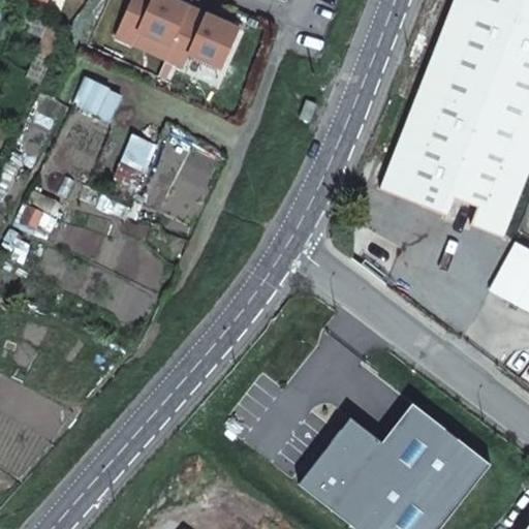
[(174,0),(130,0),(115,36),(132,44),(134,41),(138,31),(172,45),(166,56),(165,59),(183,67),(185,63),(189,54),(222,68),(240,29),(174,0)]
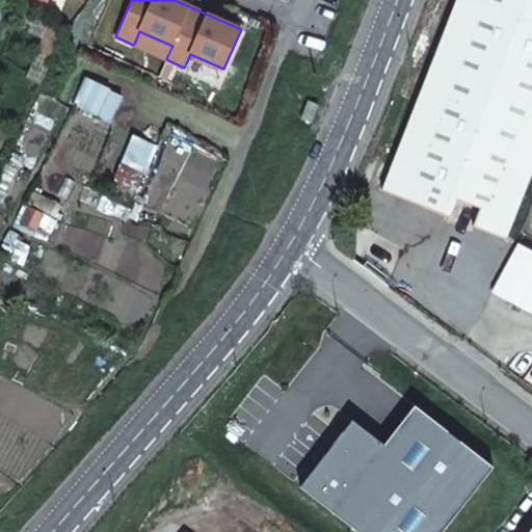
[(531,168),(531,0),(456,0),(429,71),(420,97),(390,173),(431,188),(424,207),(449,217),(456,198),(479,208),(512,220),(531,168)]
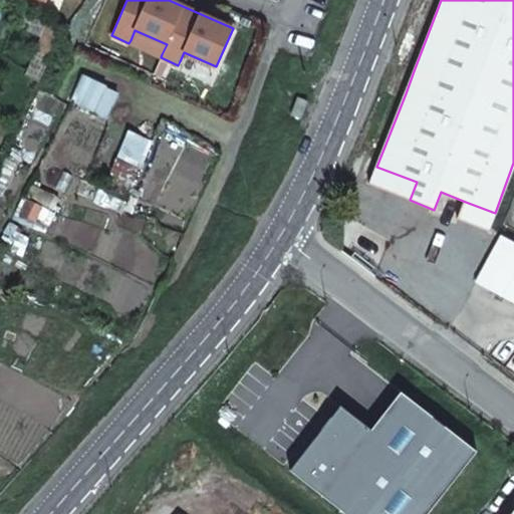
[(135,30),(131,40),(162,54),(167,44),(135,30)]
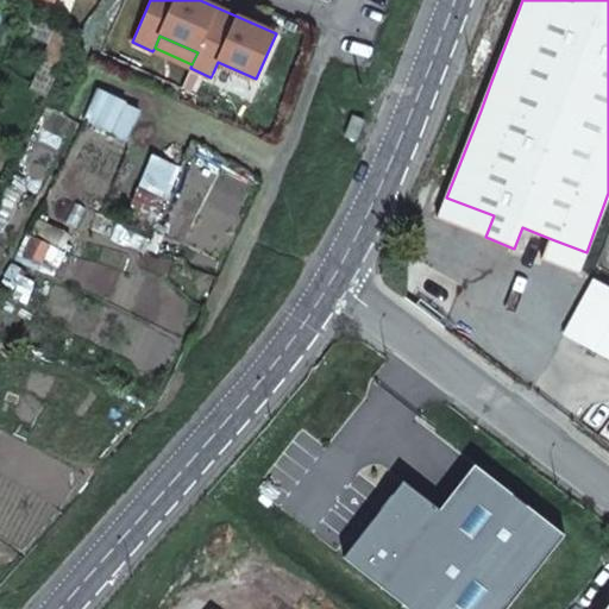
[(250,90),(256,79),(218,62),(213,73),(250,90)]
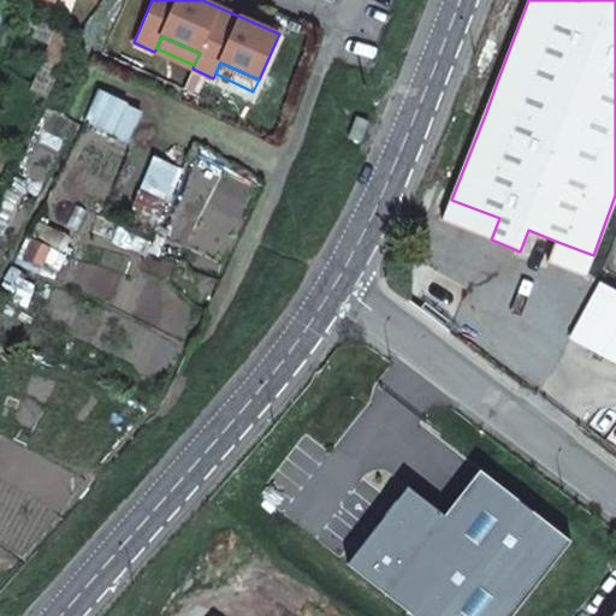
[(486,77),(473,108),(486,112),(497,82),(486,77)]
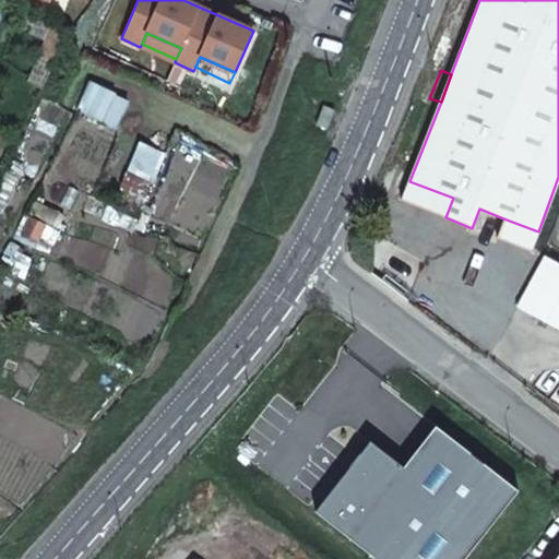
[(323,107),(316,125),(325,128),(333,110),(323,107)]
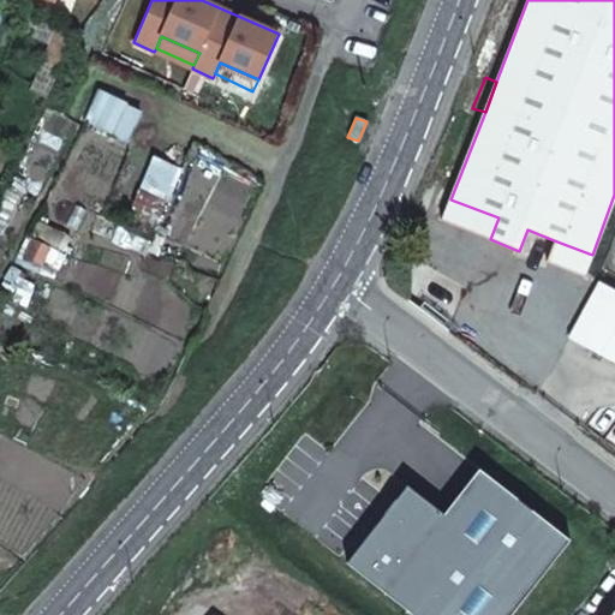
[(614,195),(592,255),(589,263),(602,268),(614,233),(614,195)]
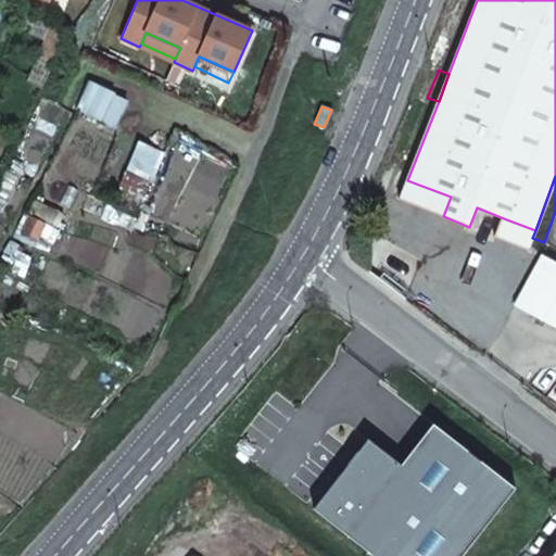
[(400,200),(443,216),(451,197),(407,180),(400,200)]
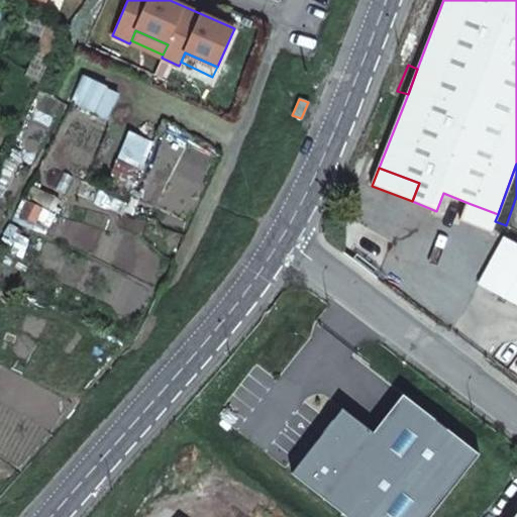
[(459,220),(491,232),(495,221),(498,214),(466,202),(459,220)]
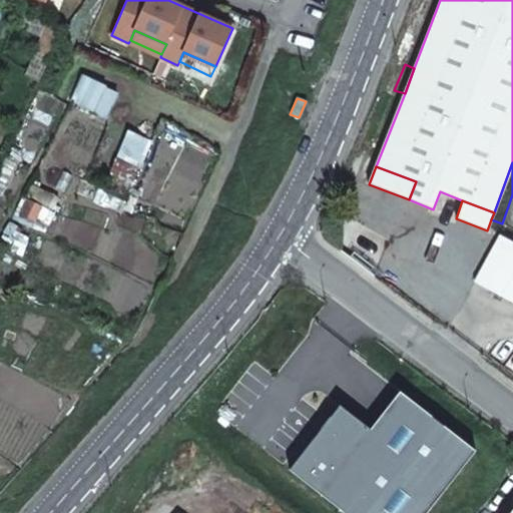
[(496,295),(512,261),(512,241),(500,235),(475,284),(496,295)]
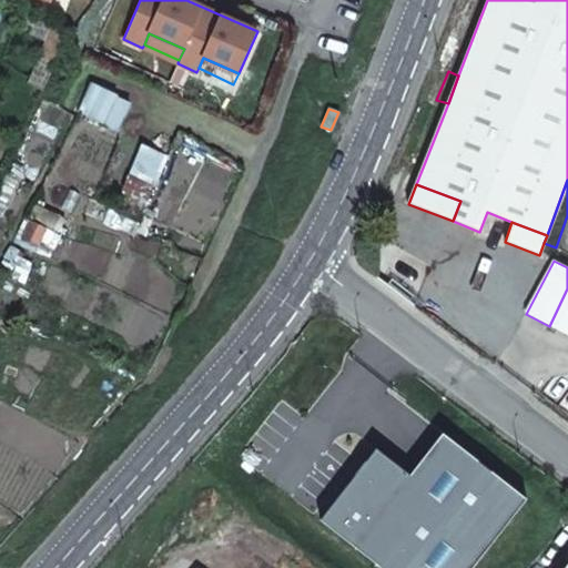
[(376,448),(320,520),(382,567),(472,567),(526,498),(443,433),(411,475),(376,448)]
